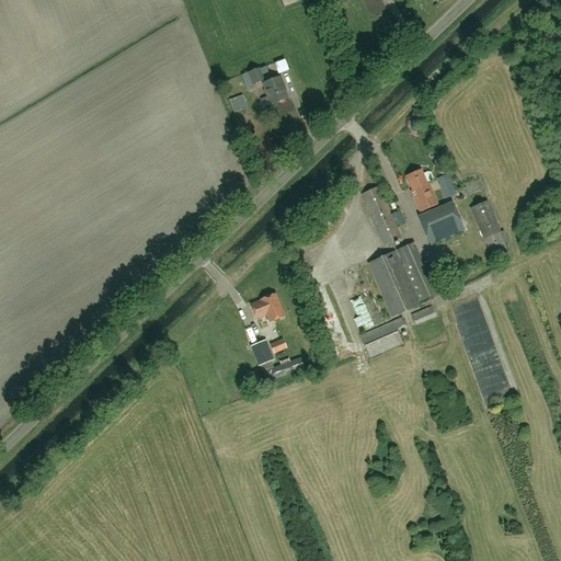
[(248,72),(253,84),(263,80),(258,68),(248,72)]
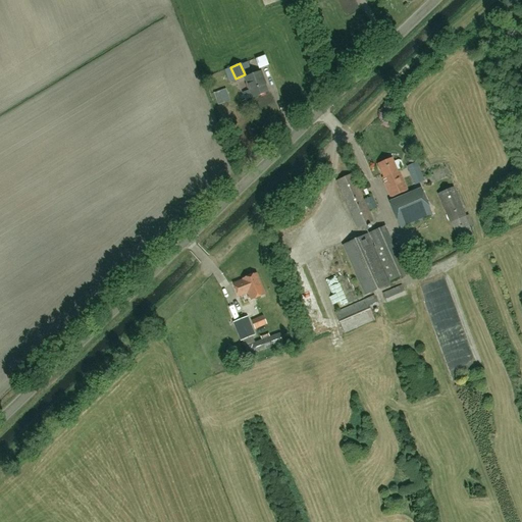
[(263,79),(260,70),(244,76),(252,98),(267,92),(262,79),(263,79)]
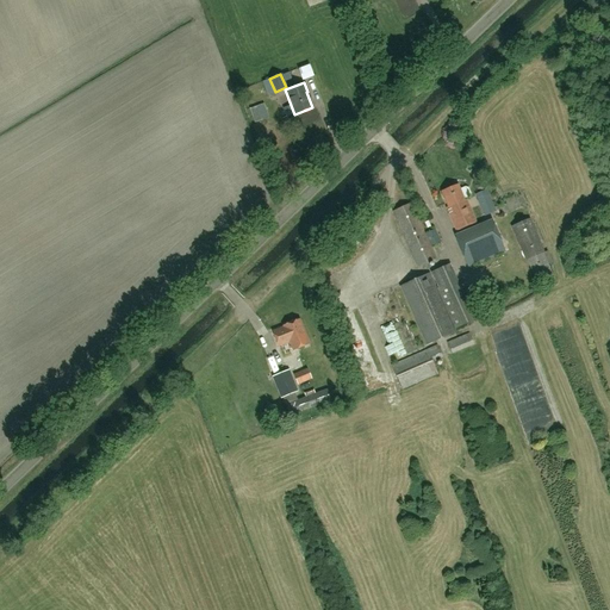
[(465,200),(464,198),(470,195),(470,193),(468,188),(465,187),(460,190),(456,184),(441,191),(448,207),(447,209),(455,230),(475,222),(466,199),(465,200)]
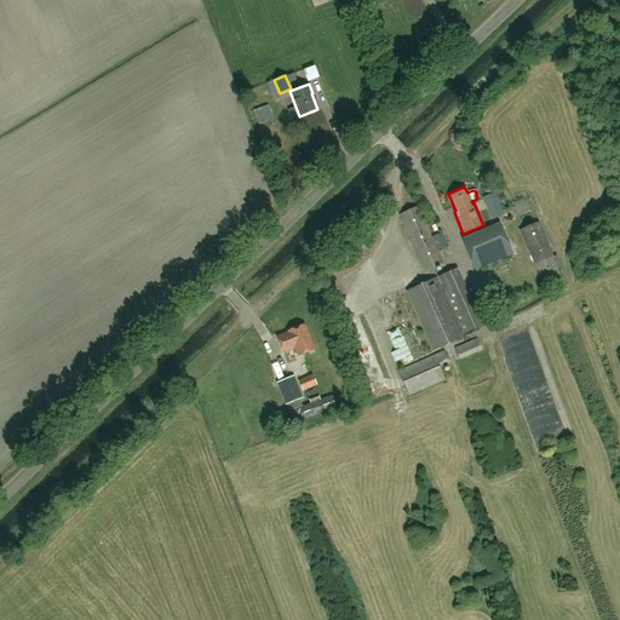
[(493,193),(483,196),(492,218),(503,214),(493,193)]
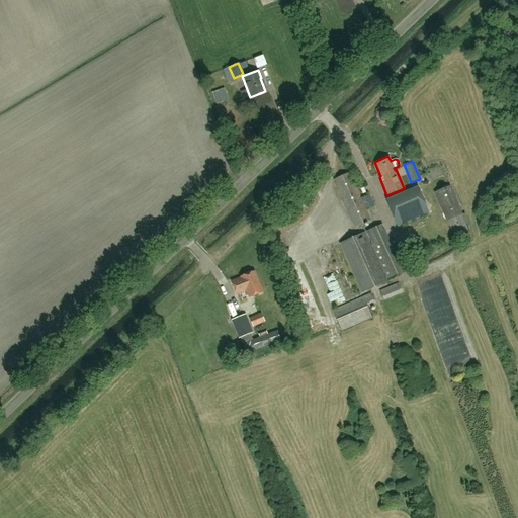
[(360,198),(348,173),(334,179),(354,226),(369,219),(365,209),(360,198)]
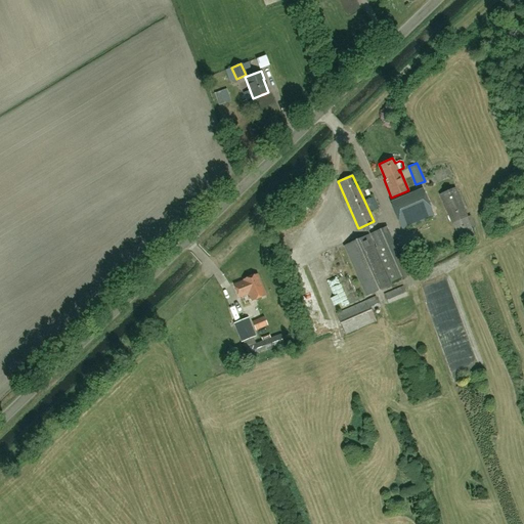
[(454,187),(439,194),(451,223),(452,223),(461,243),(474,236),(470,226),(474,225),(470,216),(467,217),(454,187)]
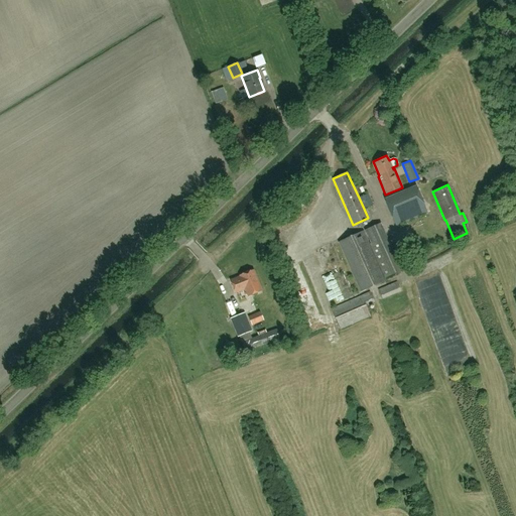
[(410,192),(419,216),(427,213),(418,189),(410,192)]
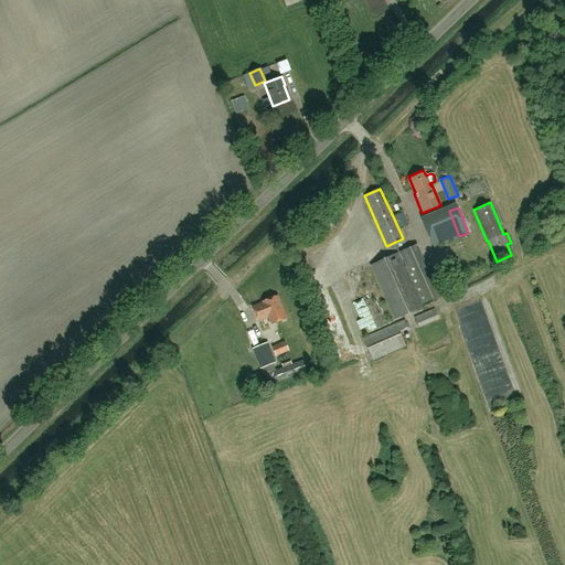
[(407,224),(402,212),(394,216),(400,227),(407,224)]
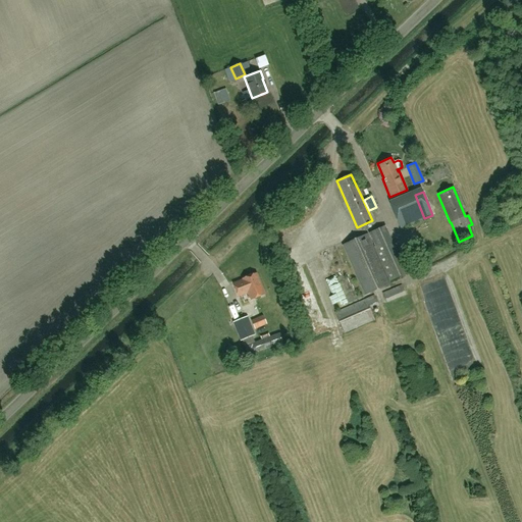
[(389,283),(367,233),(342,245),(364,295),(389,283)]
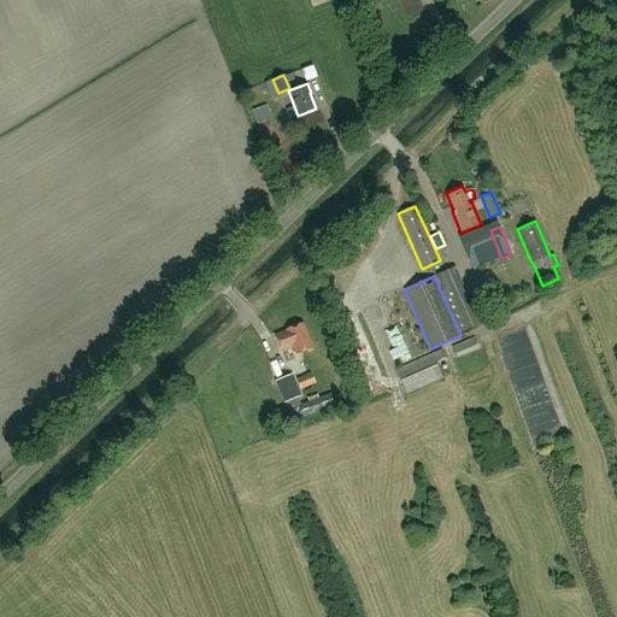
[(286,329),(287,331),(276,335),(281,350),(293,346),(295,354),(312,348),(303,323),(286,329)]
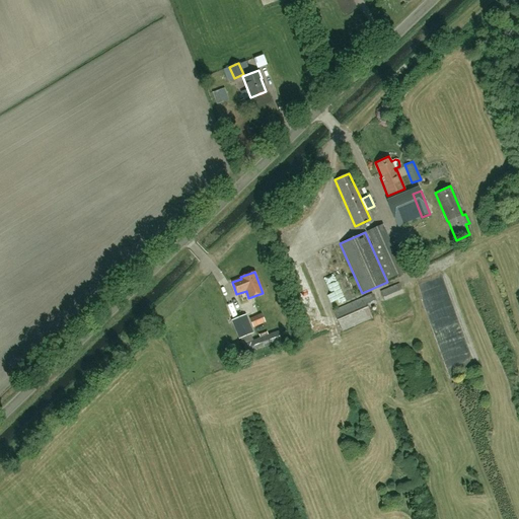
[(380,292),(382,296),(384,301),(402,293),(398,284),(380,292)]
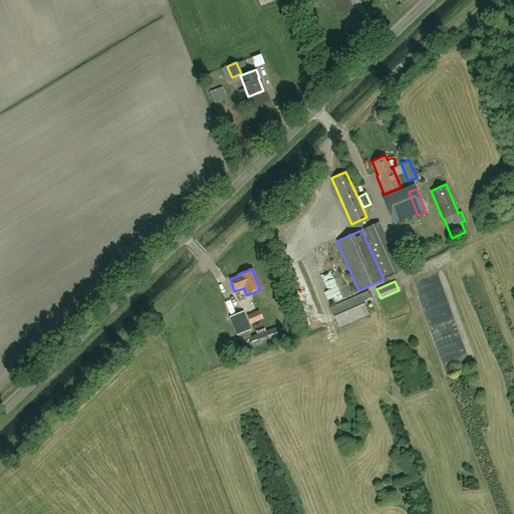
[(344,298),(337,285),(328,290),(334,303),(344,298)]
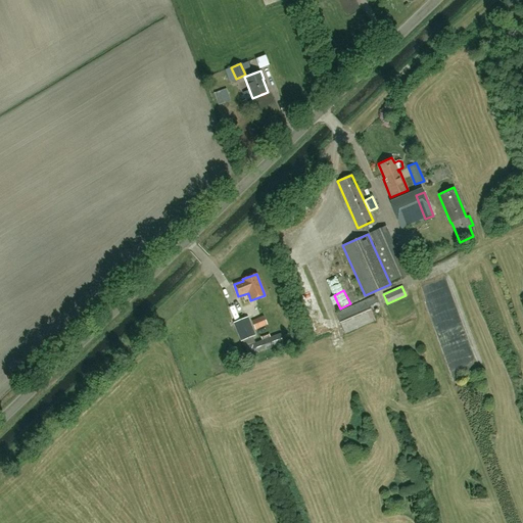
[(308,307),(321,303),(318,295),(306,299),(308,307)]
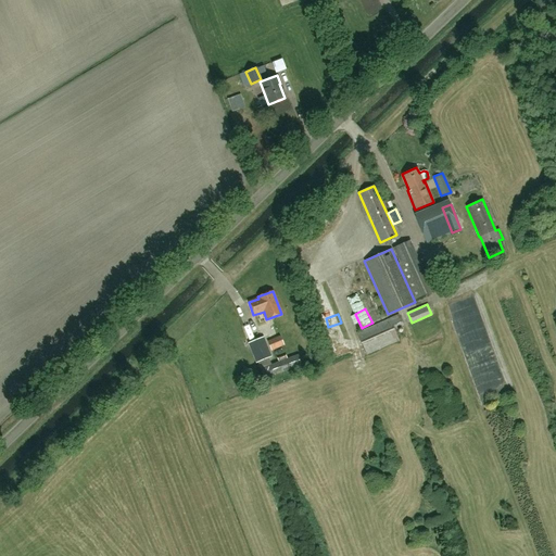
[(403,326),(397,315),(356,332),(365,355),(399,340),(394,330),(403,326)]
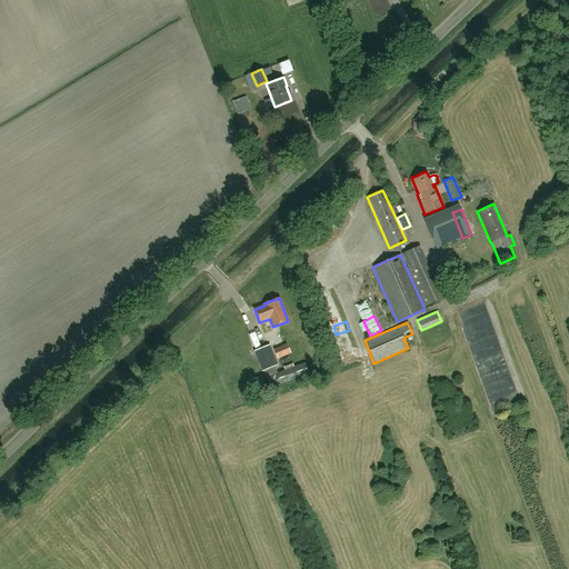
[(280,357),(293,351),(289,342),(276,348),(280,357)]
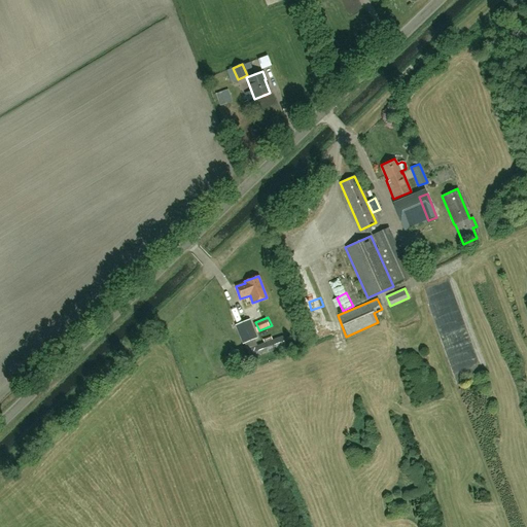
[(243,344),(256,338),(248,319),(235,325),(243,344)]
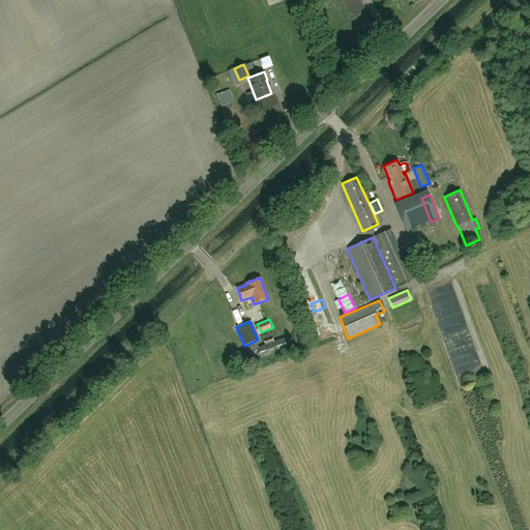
[(248,351),(252,360),(287,348),(284,339),(248,351)]
